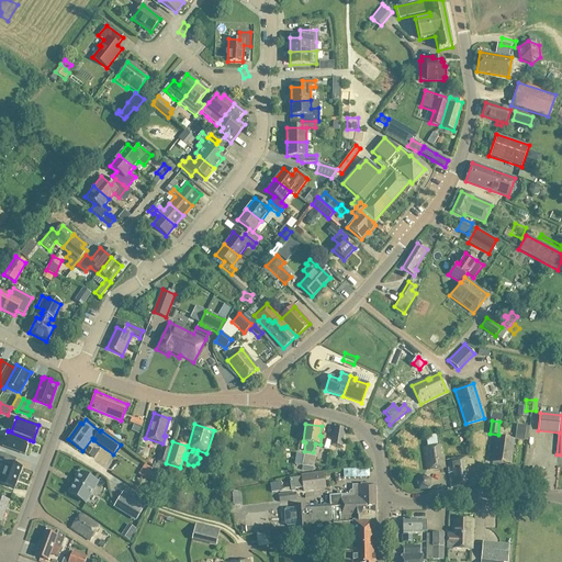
[(526,426),(516,425),(514,440),(524,441),(526,426)]
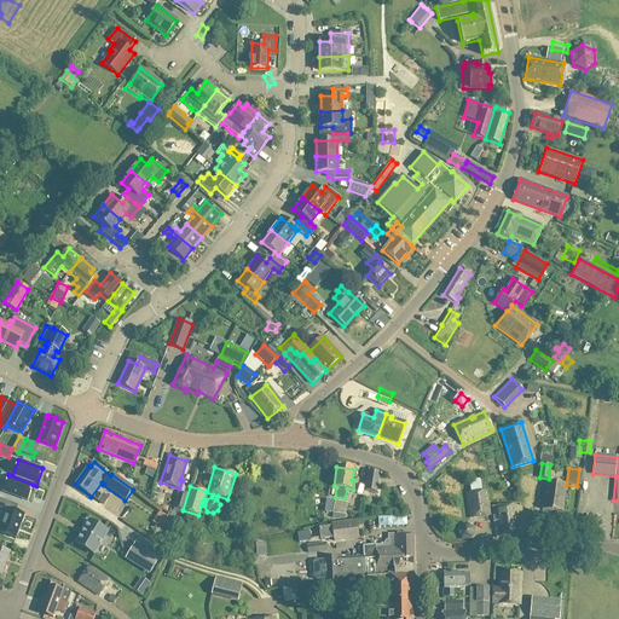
[(379,473),(368,472),(365,490),(376,492),(379,473)]
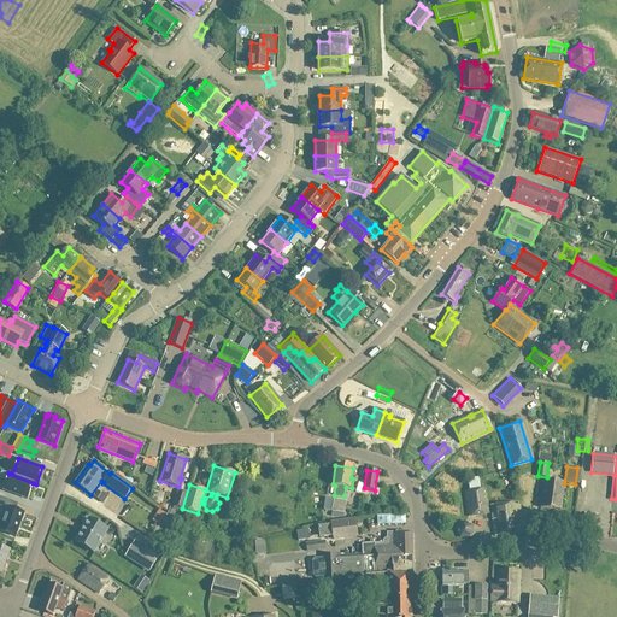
[(27,499),(33,483),(9,474),(3,489),(27,499)]
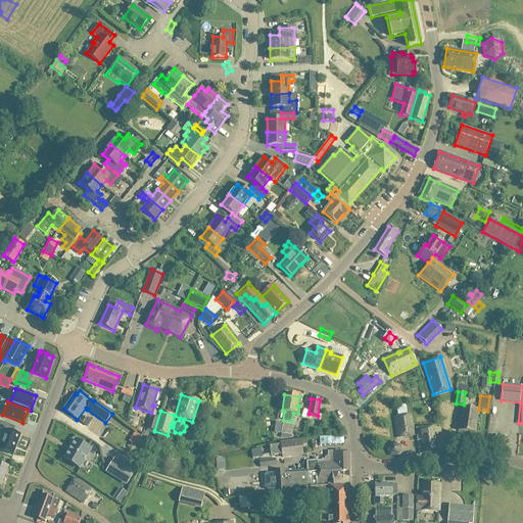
[(407,405),(395,407),(397,417),(393,417),(397,438),(415,435),(412,415),(409,415),(407,405)]
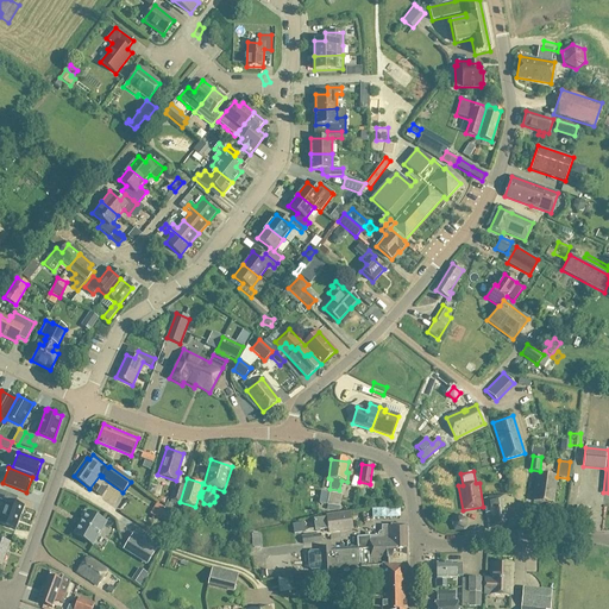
[(557,476),(537,473),(533,501),(553,504),(557,476)]
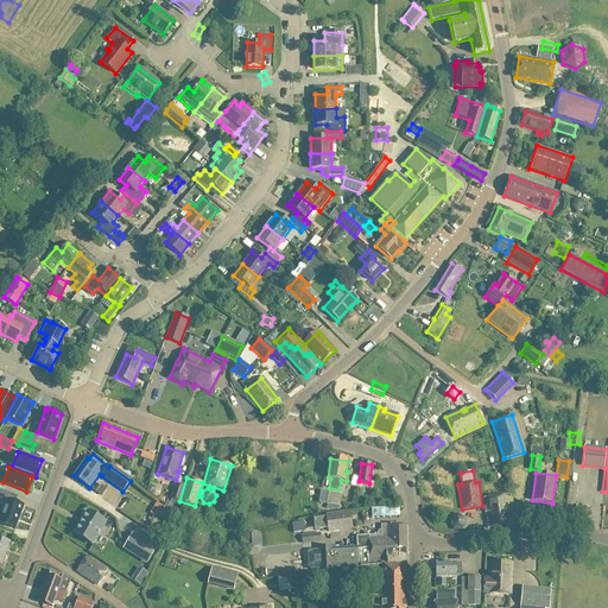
[(171,500),(170,502),(166,501),(164,506),(168,508),(175,513),(178,502),(183,486),(176,483),(170,500),(171,500)]
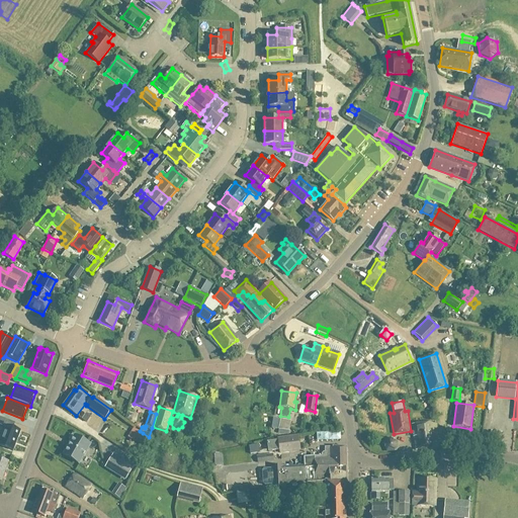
[(290,421),(279,419),(278,429),(288,431),(290,421)]
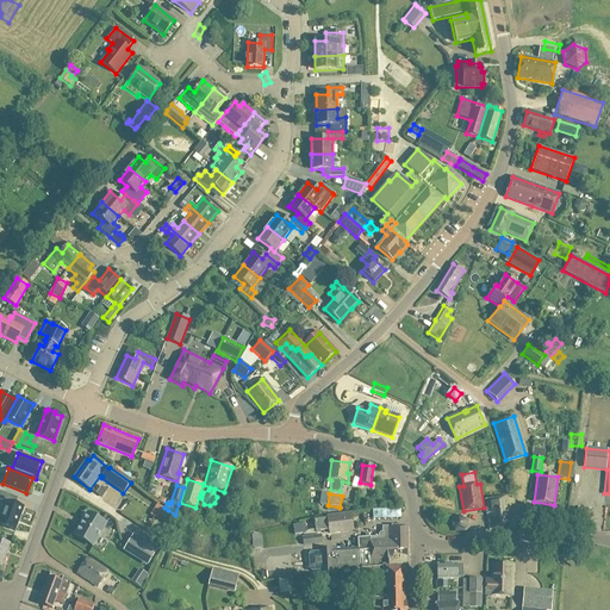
[(515,528),(511,498),(485,500),(487,530),(515,528)]
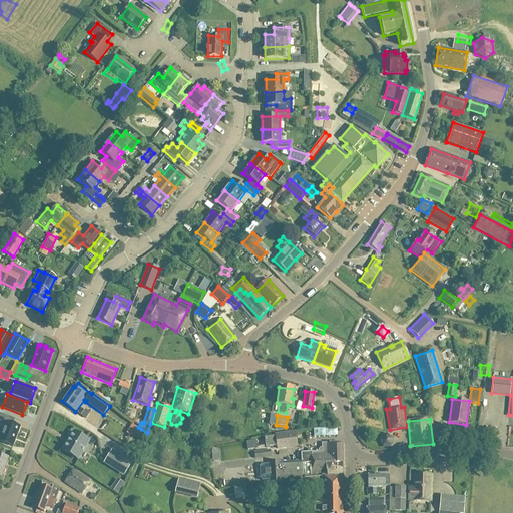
[(0,429),(0,441),(12,446),(19,427),(6,422),(3,431),(0,429)]
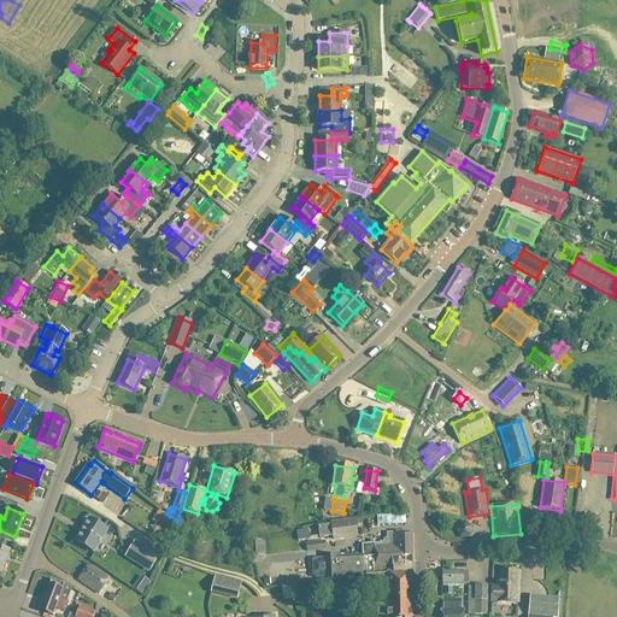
[(381,519),(411,518),(411,509),(381,509),(381,519)]
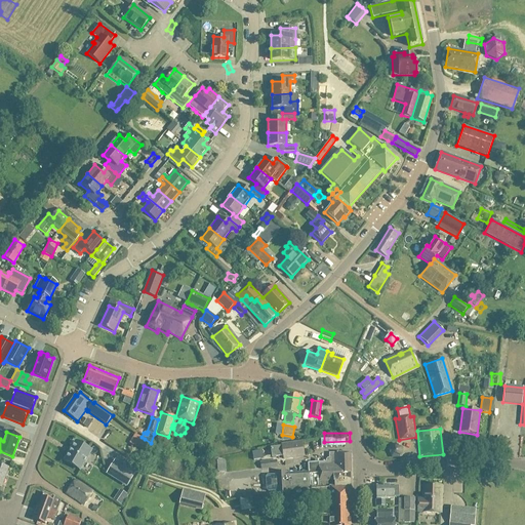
[(151,443),(142,437),(136,446),(145,451),(151,443)]
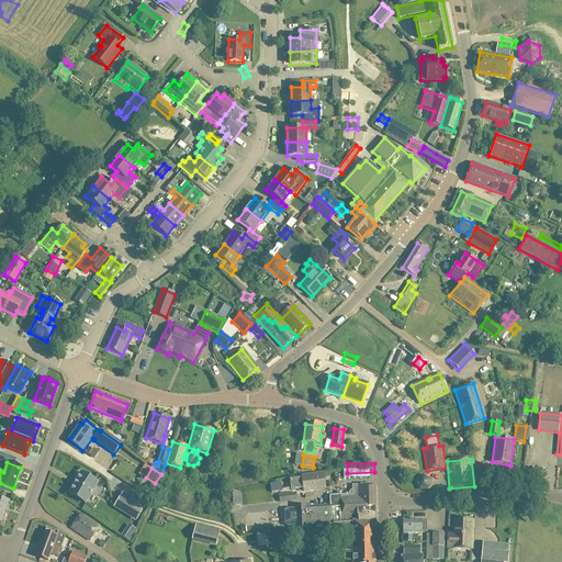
[(80,473),(68,493),(85,503),(97,483),(80,473)]
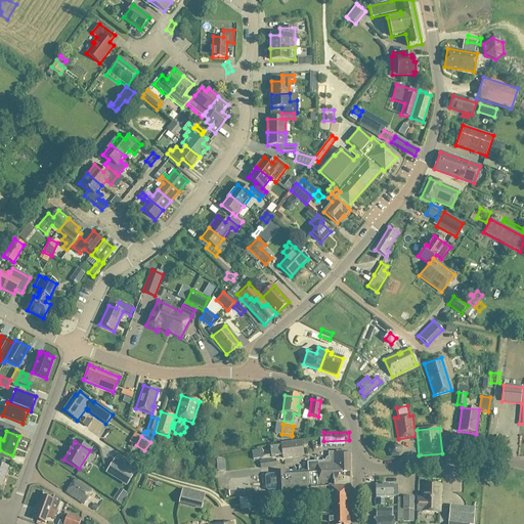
[(280,445),(273,446),(269,447),(270,456),(282,454),(282,457),(303,454),(301,441),(280,443),(280,445)]
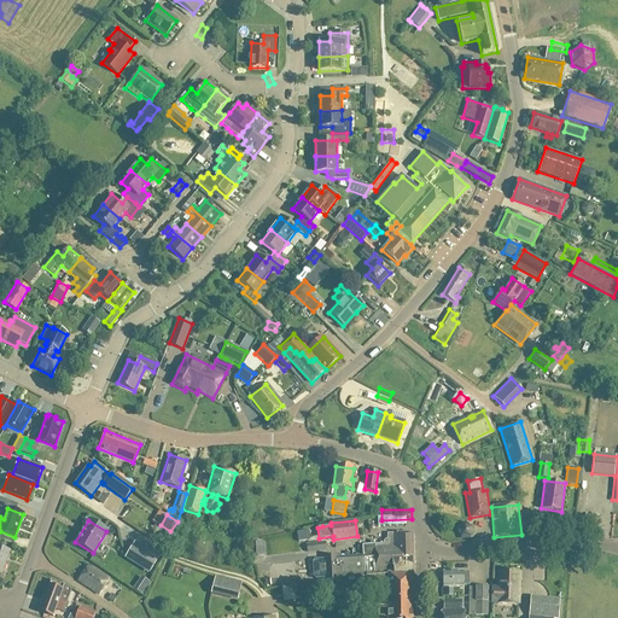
[(471,537),(473,528),(465,523),(458,529),(461,538),(471,537)]
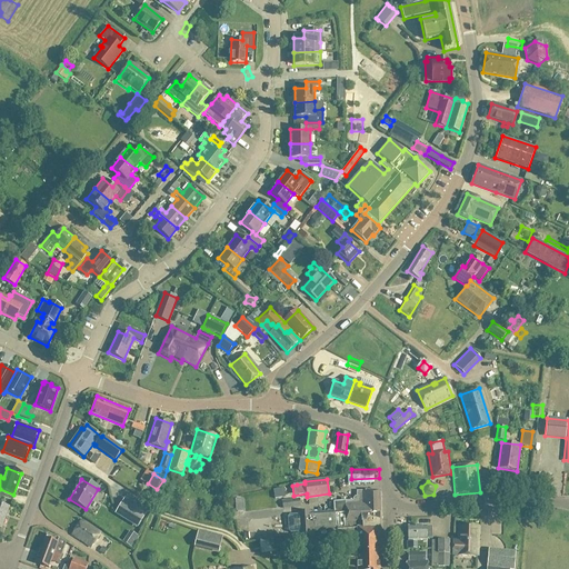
[(287,487),(273,489),(275,498),(288,496),(287,487)]
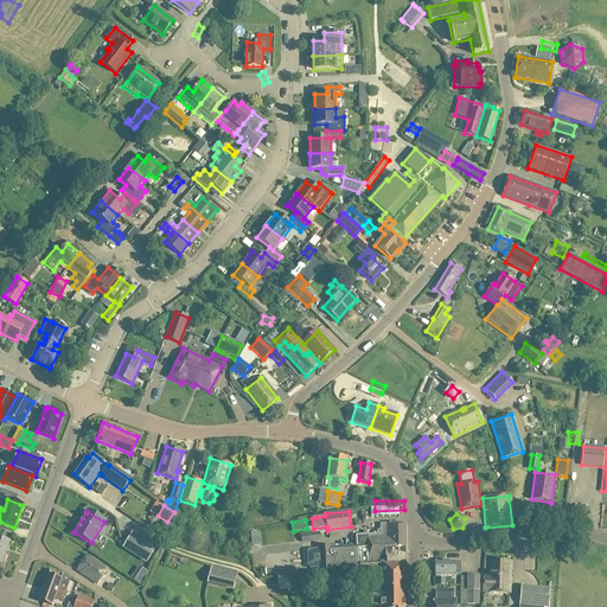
[(318,547),(318,549),(308,549),(306,551),(307,566),(310,568),(319,568),(319,570),(332,569),(332,567),(359,564),(381,563),(387,563),(403,562),(404,562),(403,524),(381,525),(381,535),(369,535),(356,536),(356,547),(331,548),(331,545),(318,547)]
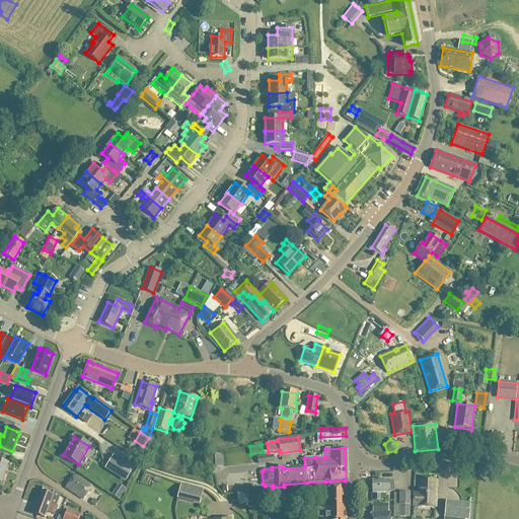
[(125,480),(133,468),(114,455),(104,467),(125,480)]
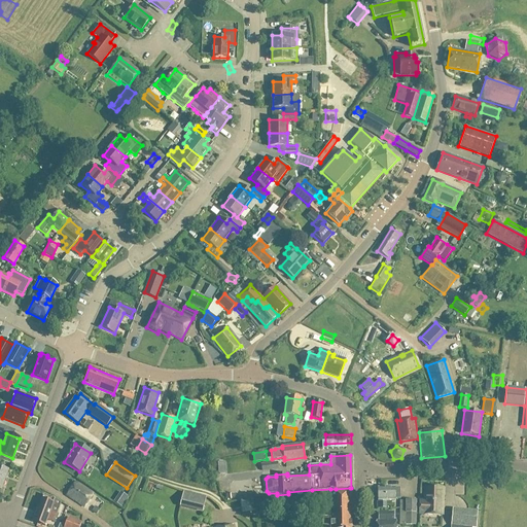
[(277,462),(260,464),(261,470),(278,468),(277,462)]
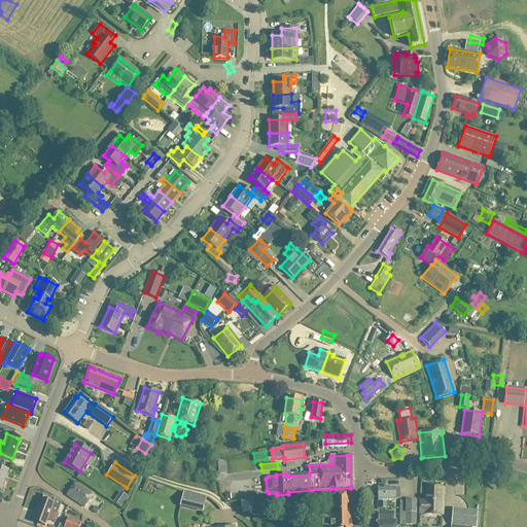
[(251,466),(246,472),(253,479),(258,473),(251,466)]
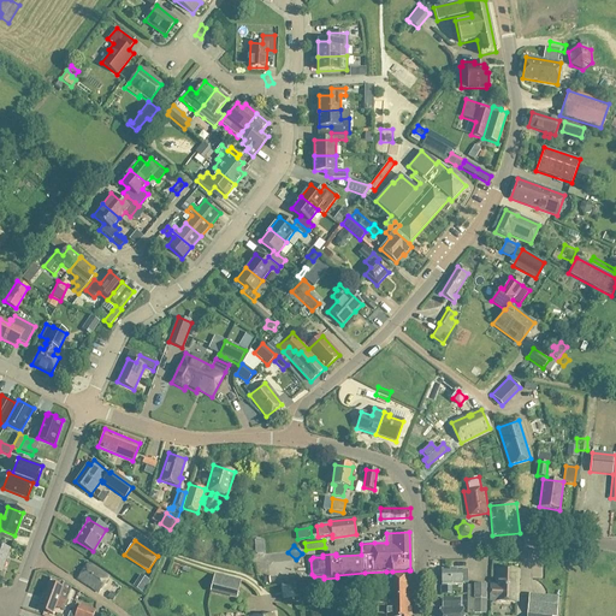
[(77,579),(98,592),(108,576),(88,563),(77,579)]
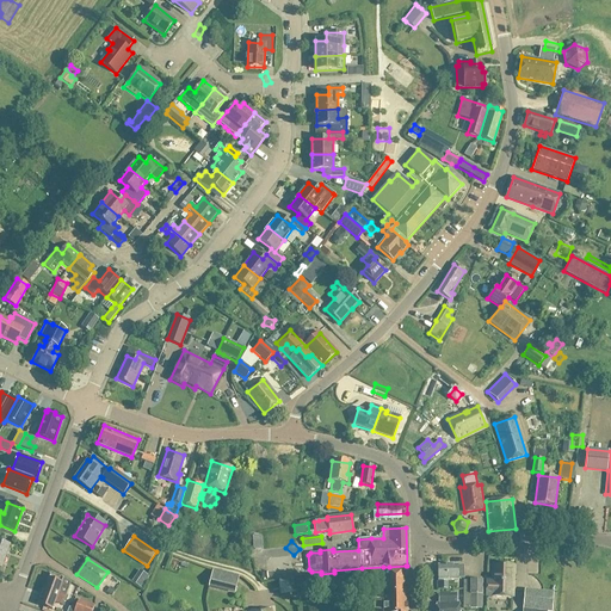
[(486,581),(485,596),(512,597),(513,566),(492,565),(492,581),(486,581)]
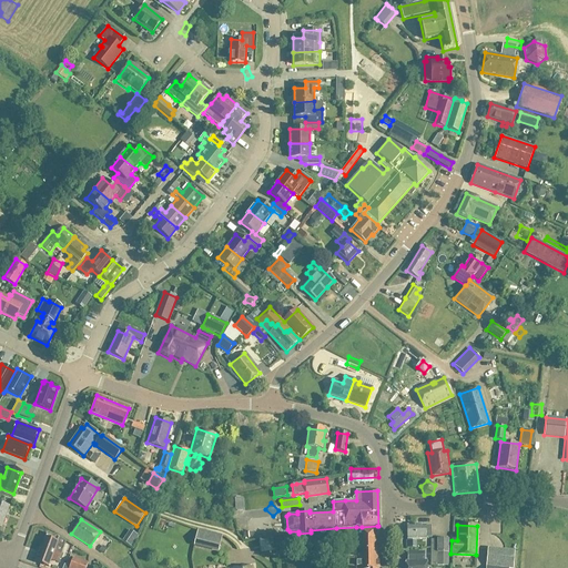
[(362,527),(356,527),(356,528),(336,529),(337,543),(352,540),(353,557),(347,557),(347,567),(378,567),(378,547),(377,526),(362,527)]
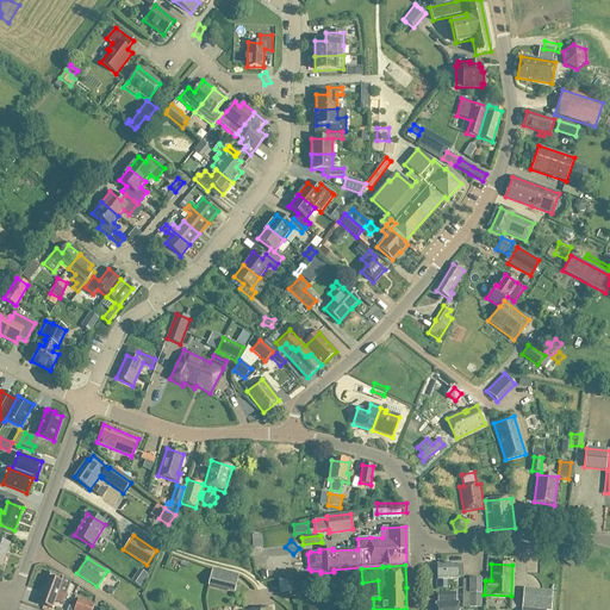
[(462,565),(456,565),(436,565),(437,580),(456,579),(456,578),(462,578),(462,565)]
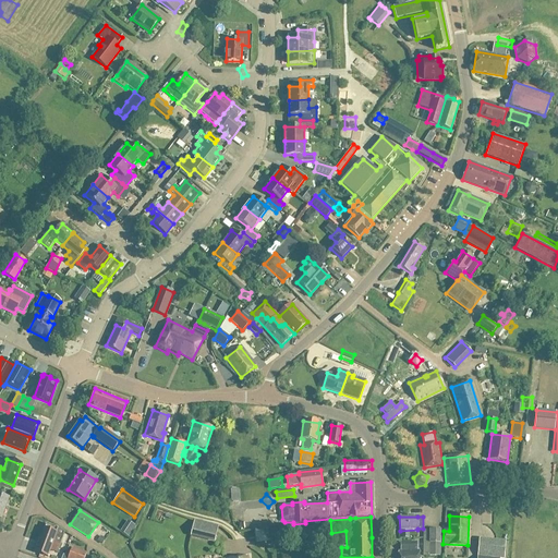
[(214,543),(218,525),(194,520),(190,536),(214,543)]
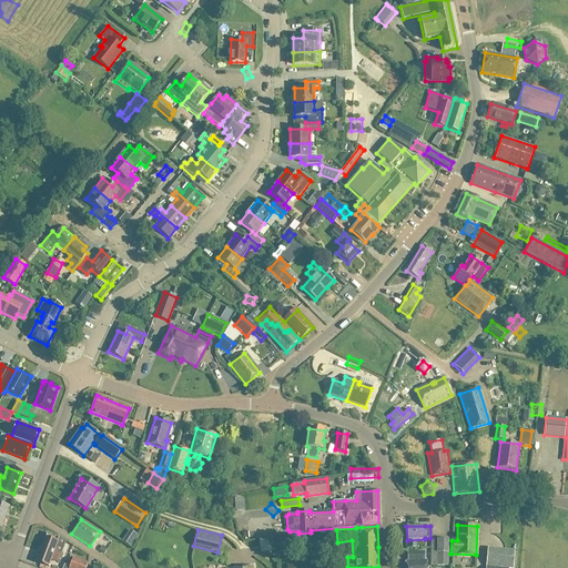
[(53,550),(58,539),(59,538),(47,534),(36,563),(48,567),(50,560),(58,563),(61,553),(53,550)]
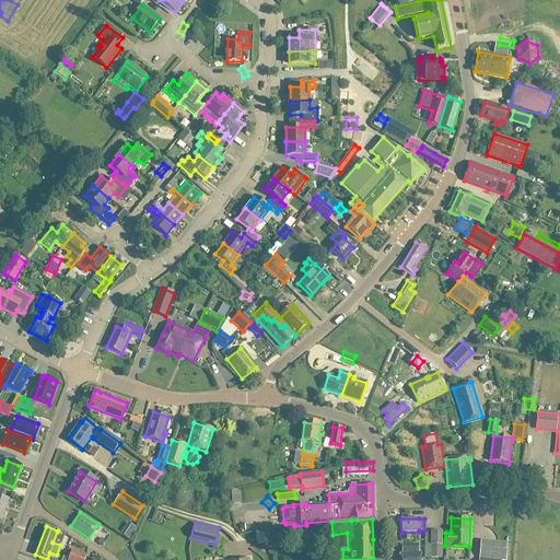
[(273,532),(276,548),(282,547),(281,531),(273,532)]
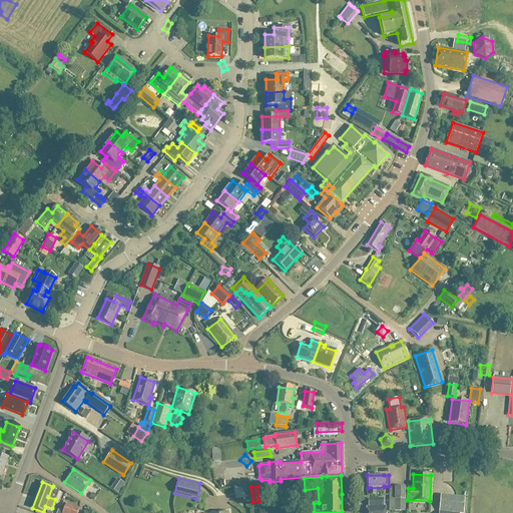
[(407,500),(408,488),(405,487),(395,487),(389,487),(388,511),(405,511),(405,500),(407,500)]
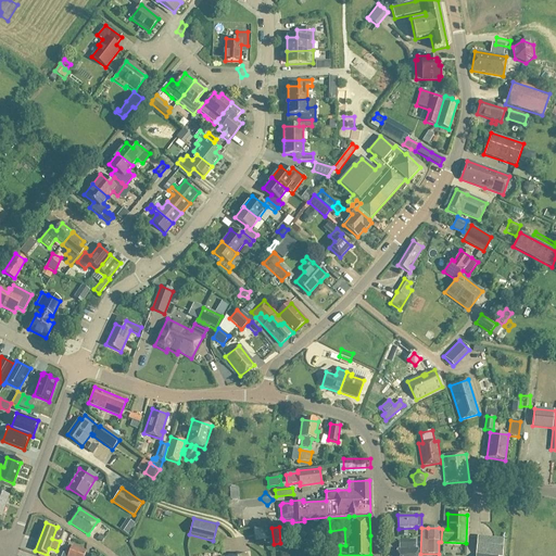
[(502,555),(503,541),(477,539),(476,550),(476,555),(490,555),(502,555)]
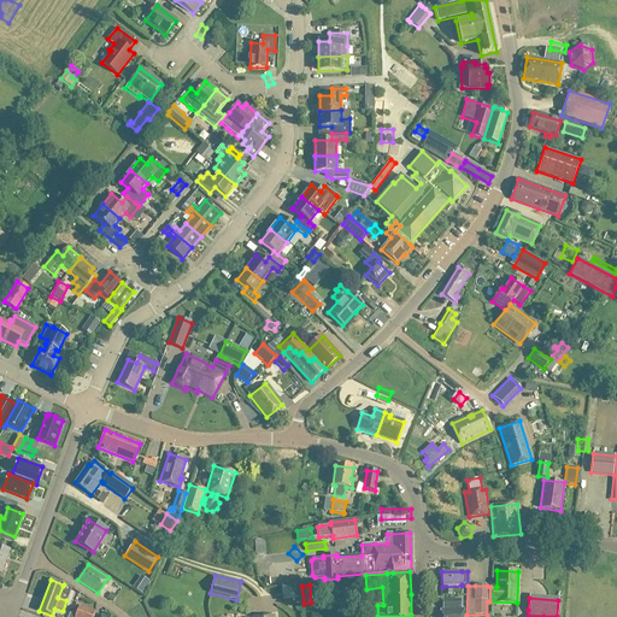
[(439,616),(463,616),(463,609),(459,609),(459,600),(442,601),(442,610),(440,610),(439,616)]
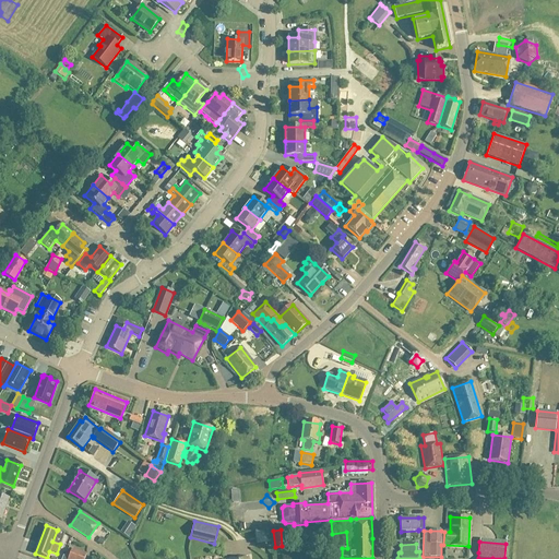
[(63,556),(61,558),(55,558),(48,556),(46,558),(84,558),(86,555),(71,549),(67,558),(68,558),(63,556)]
